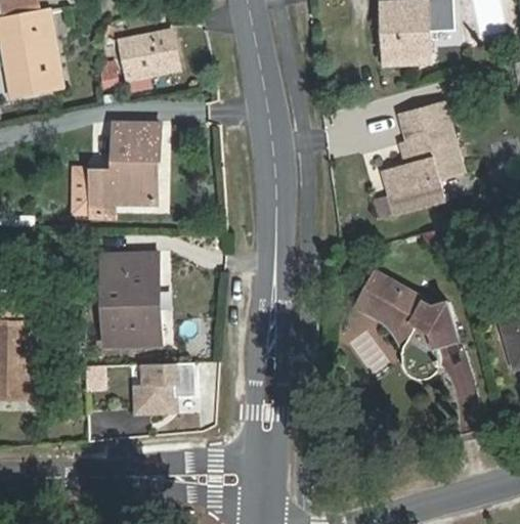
[(0,42),(9,93),(59,85),(46,9),(38,11),(35,0),(0,0),(0,10),(2,17),(0,17),(0,42)]
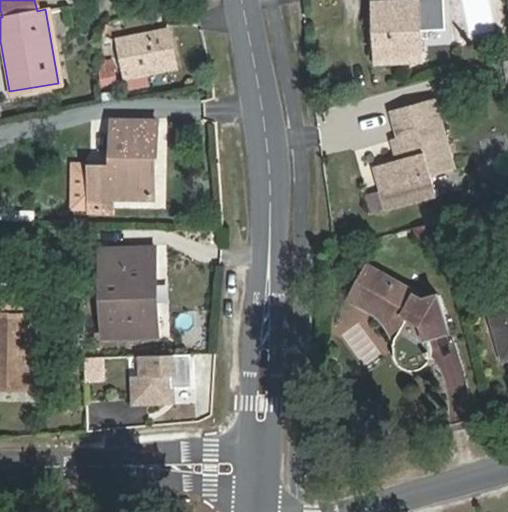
[(417,55),(415,2),(373,4),(374,56),(417,55)]
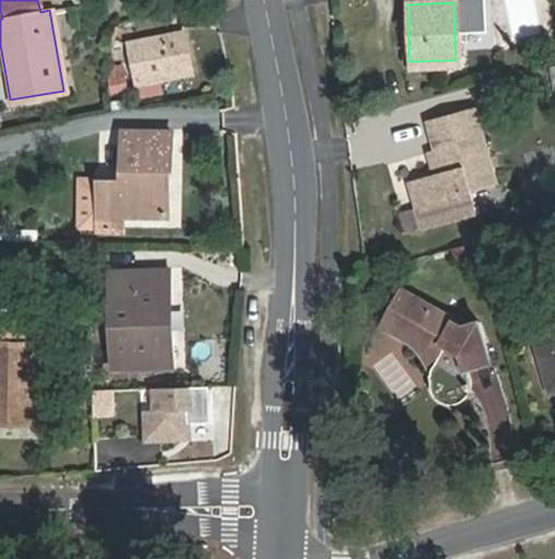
[(191,67),(186,31),(167,34),(169,43),(133,49),(141,94),(163,91),(161,78),(175,75),(174,70),(191,67)]
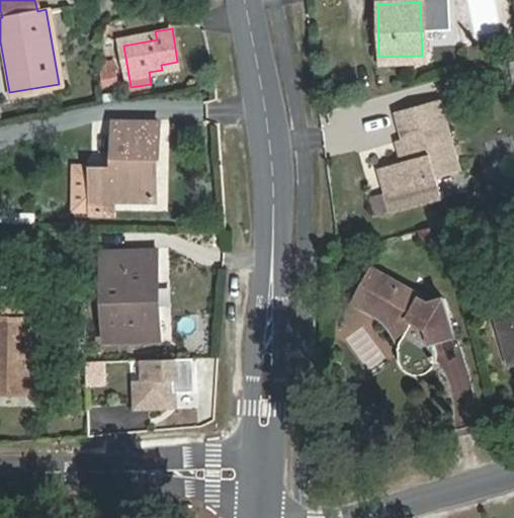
[(157,39),(155,31),(122,36),(123,46),(157,39)]
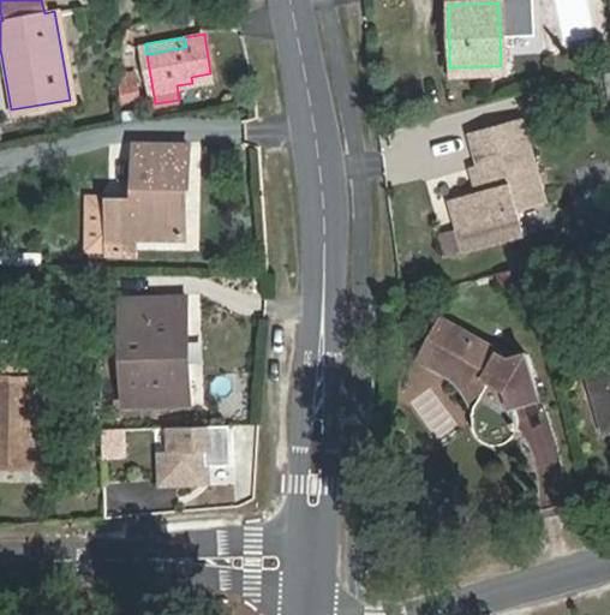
[(112,72),(118,106),(137,102),(131,69),(112,72)]
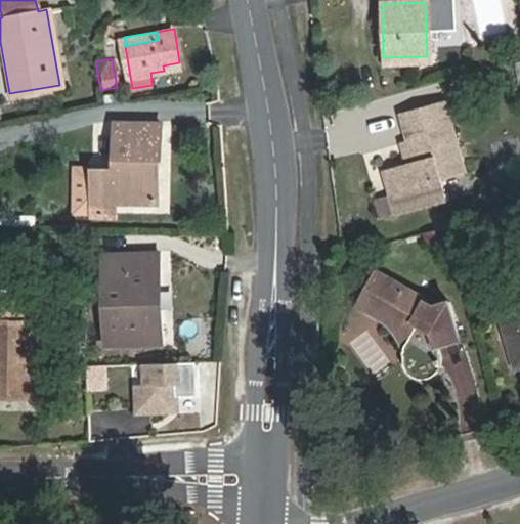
[(396,144),(399,154),(413,149),(417,161),(402,165),(381,171),(387,194),(393,216),(438,203),(433,182),(441,179),(462,174),(440,102),(399,114),(407,141),(396,144)]
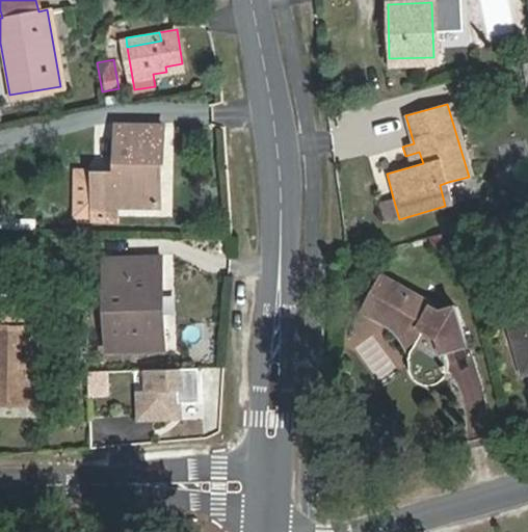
[(159,162),(160,124),(112,124),(111,171),(88,170),(86,217),(113,217),(113,207),(154,207),(155,162),(159,162)]
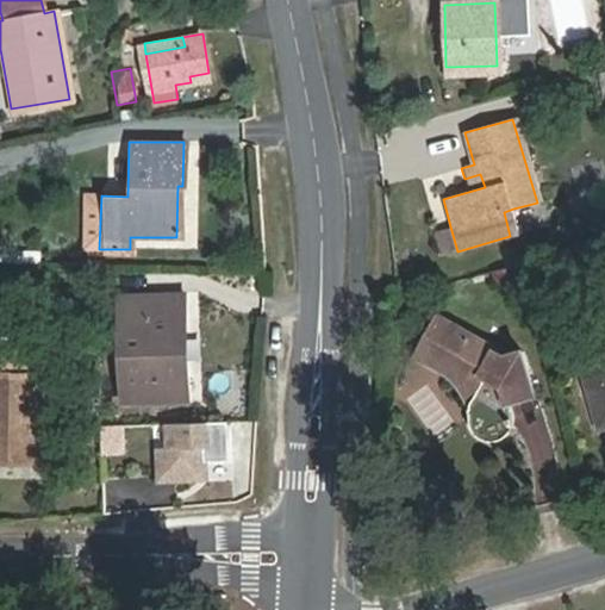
[(480,174),(465,179),(468,192),(485,187),(480,174)]
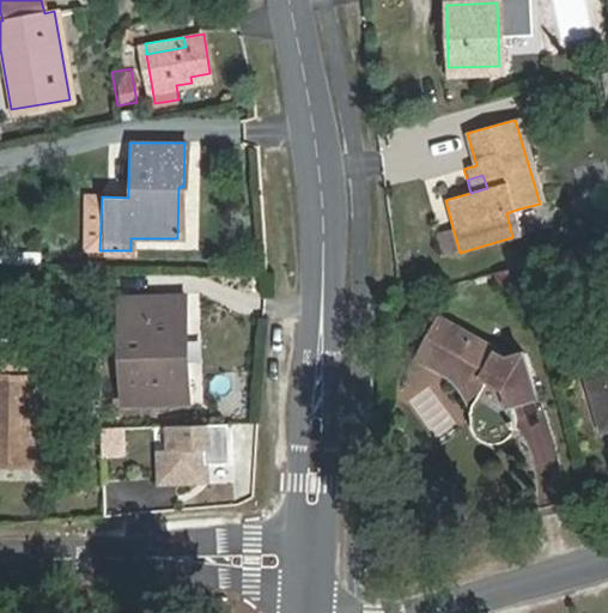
[(99,250),(102,196),(84,196),(81,249),(99,250)]
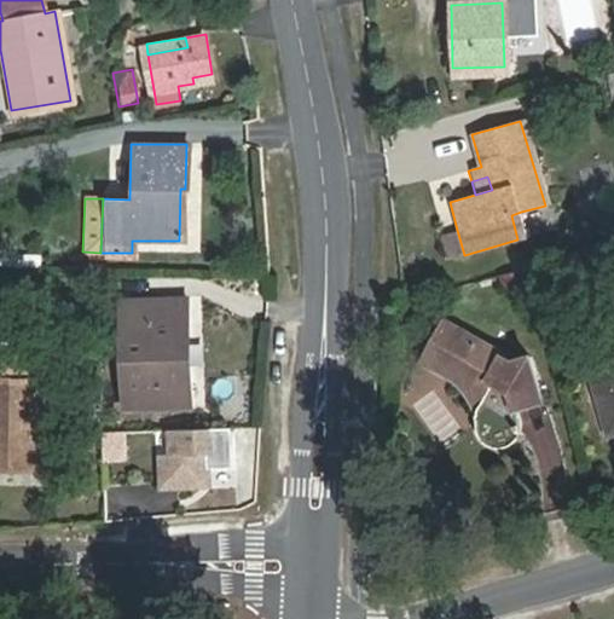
[(528,237),(521,212),(511,215),(517,239),(528,237)]
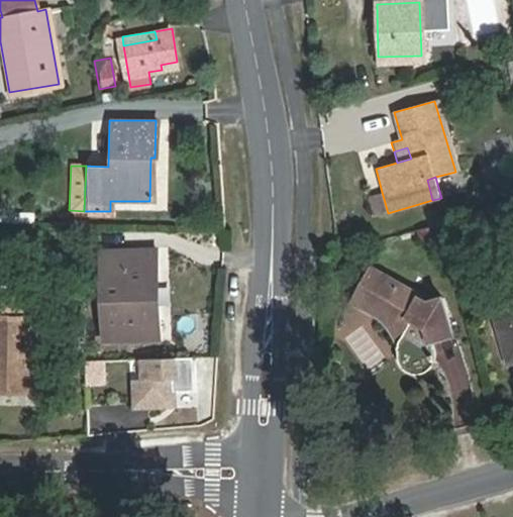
[(136,306),(134,248),(96,250),(99,342),(156,340),(155,306),(136,306)]
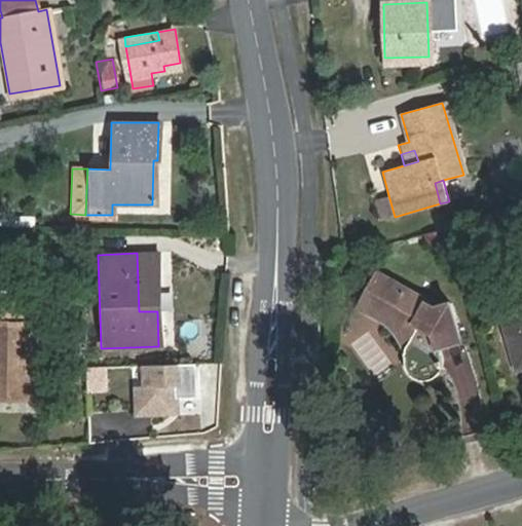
[(154,253),(137,253),(139,311),(157,311),(154,253)]
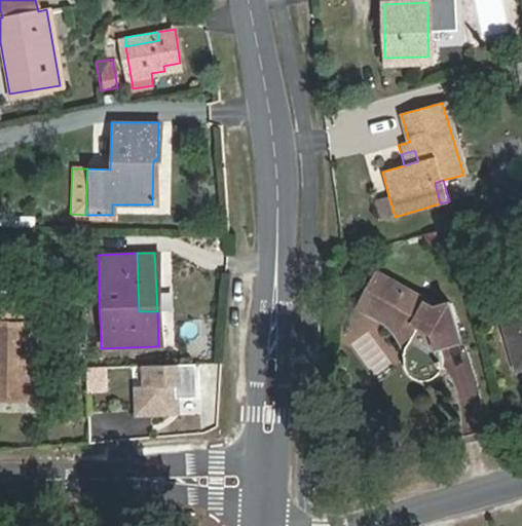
[(383,300),(372,318),(407,338),(401,351),(404,372),(407,375),(412,379),(414,380),(418,381),(423,381),(427,380),(431,379),(434,376),(436,371),(439,365),(436,348),(457,343),(447,304),(434,308),(421,300),(418,304),(390,287),(394,283),(374,272),(365,289),(383,300)]
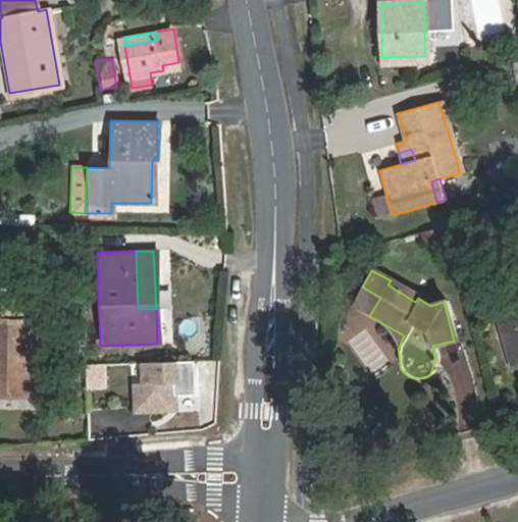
[(351,306),(369,316),(380,298),(362,286),(351,306)]
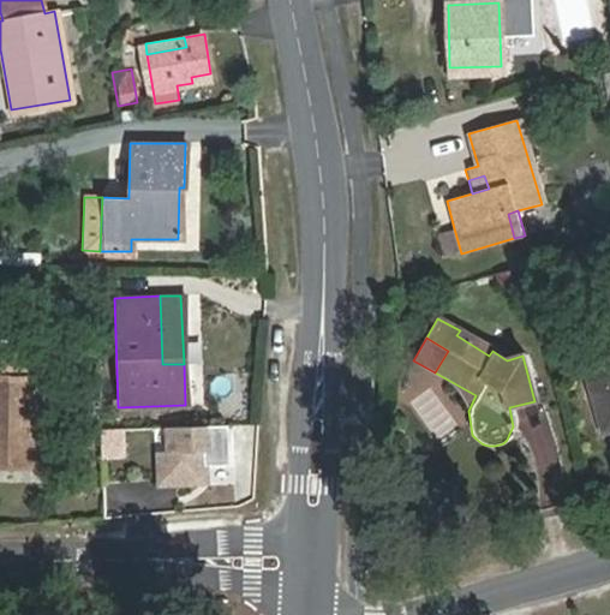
[(602,435),(609,431),(609,352),(582,360),(587,378),(586,378),(602,435)]
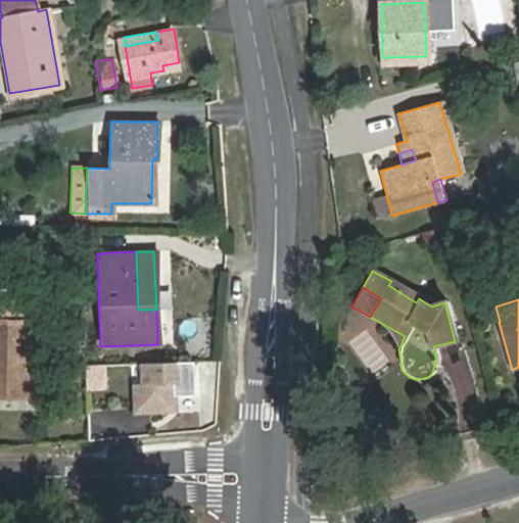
[(0,396),(29,397),(30,321),(18,320),(18,302),(0,301),(0,396)]
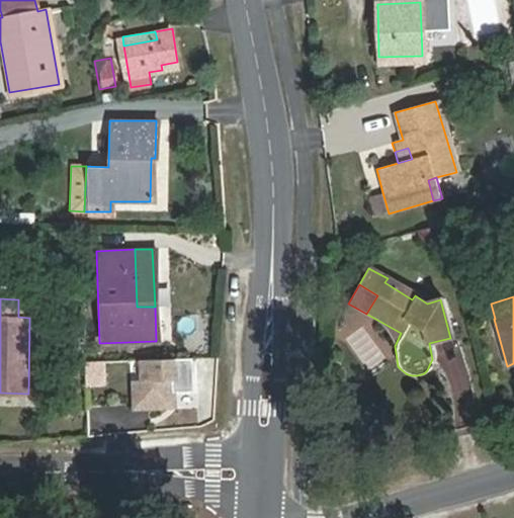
[(190,358),(141,358),(141,378),(132,378),(132,405),(165,405),(165,397),(170,397),(170,391),(190,391),(190,358)]
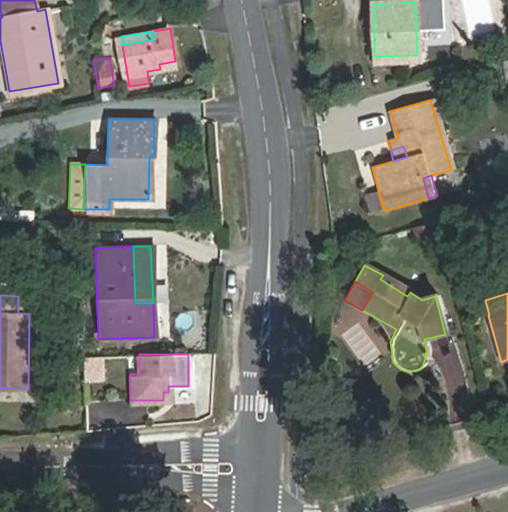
[(99,356),(81,359),(84,383),(102,380),(99,356)]
